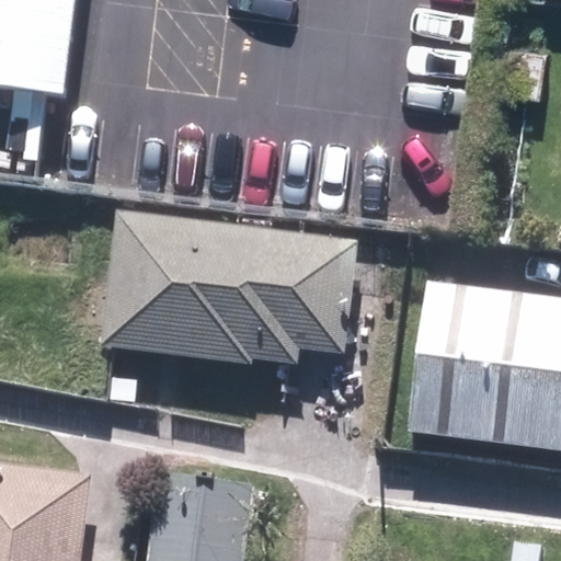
[(0,0),(0,84),(64,92),(73,0),(0,0)]
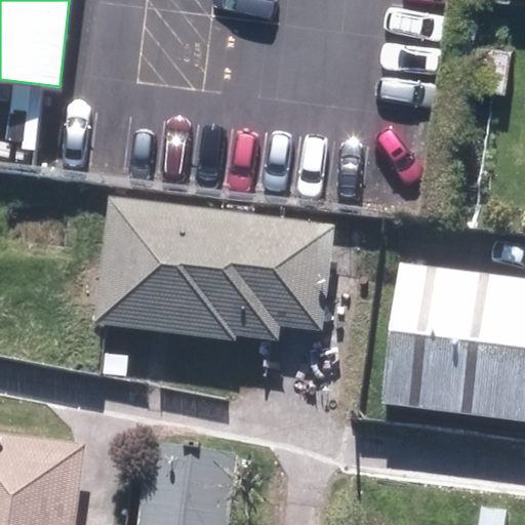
[(338,227),(114,201),(98,327),(323,353),(338,227)]
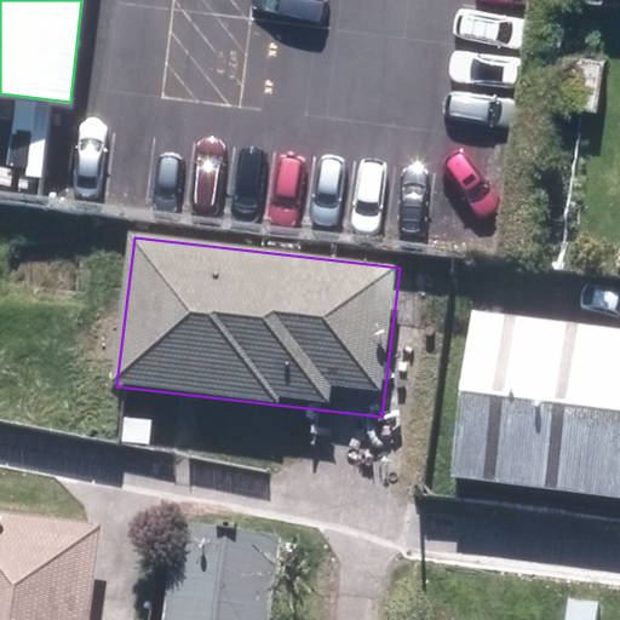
[(619,328),(471,310),(451,475),(619,494),(619,328)]
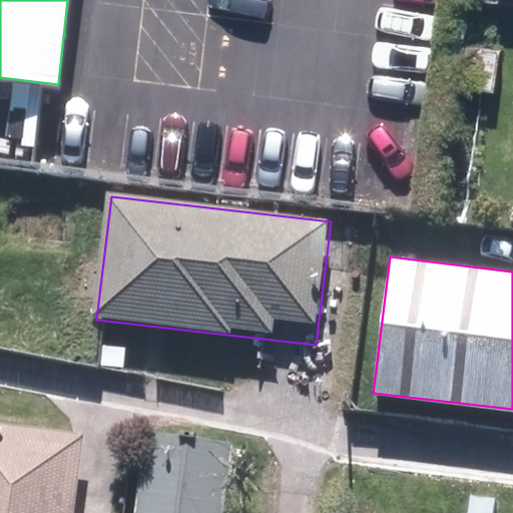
[(77,512),(86,433),(0,424),(0,512),(77,512)]
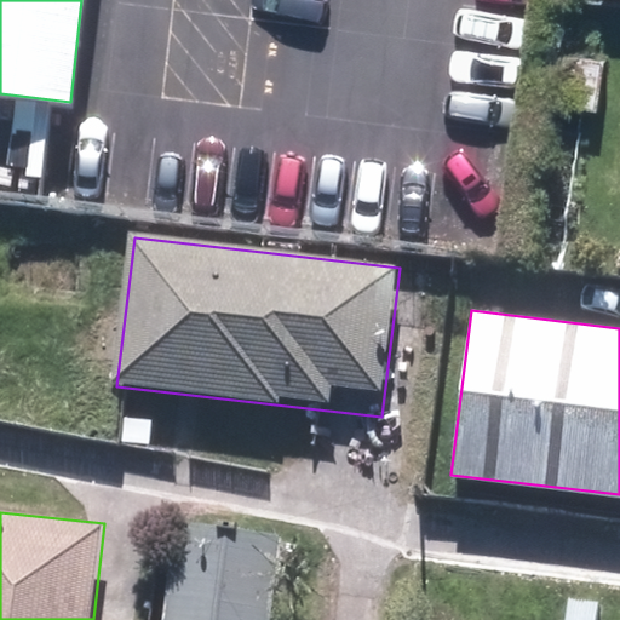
[(276,619),(290,541),(183,526),(168,619),(276,619)]
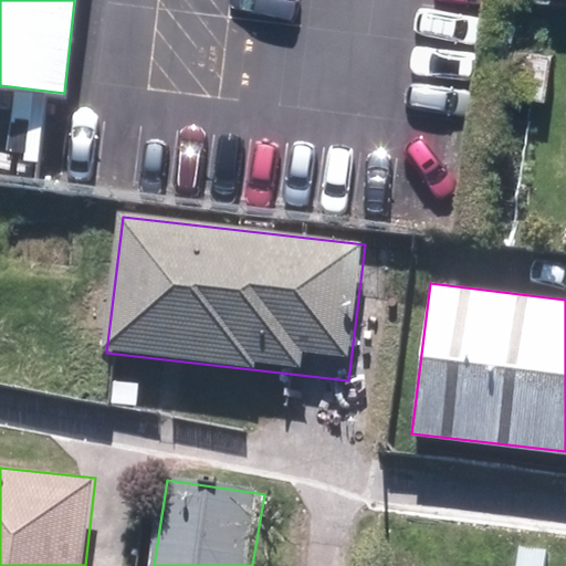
[(544,565),(547,548),(520,545),(516,565),(544,565)]
